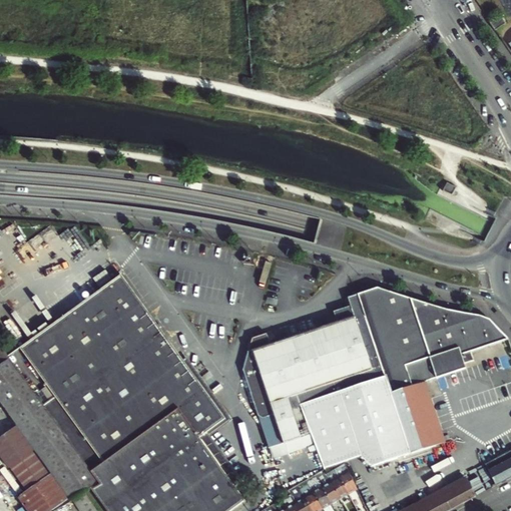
[(499,14),(488,21),(493,29),(504,22),(503,19),(501,16),(499,14)]
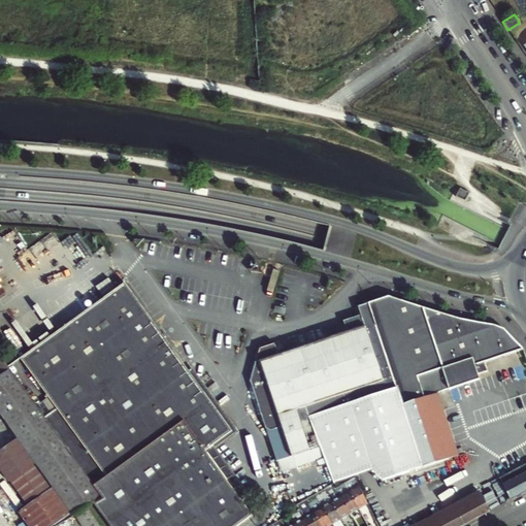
[(468,191),(459,187),(455,195),(464,200),(468,191)]
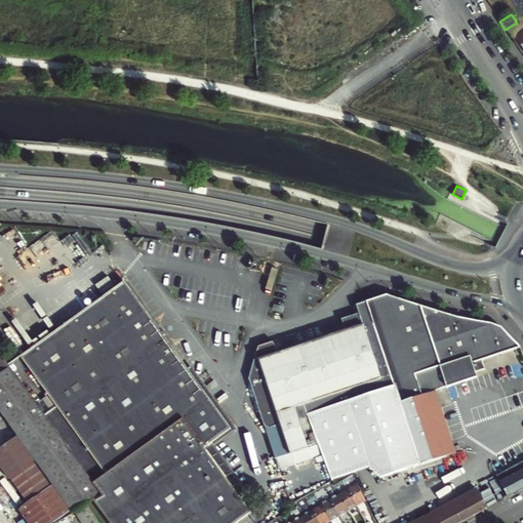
[(58,409),(46,417),(99,490),(101,492),(102,493),(112,487),(136,522),(233,522),(250,511),(239,495),(203,445),(229,426),(164,337),(122,279),(17,354),(58,409)]
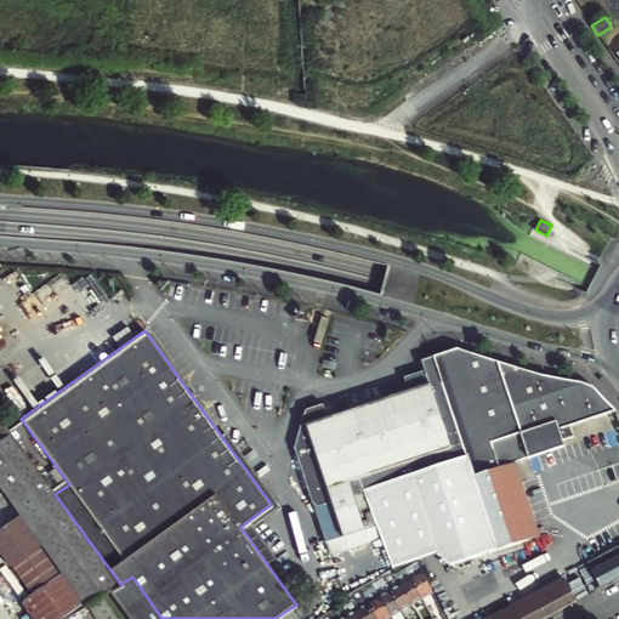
[(432,356),(465,454),(409,472),(436,551),(449,564),(526,538),(503,466),(515,463),(563,447),(562,439),(573,437),(569,426),(614,412),(592,387),(585,382),(577,380),(555,376),(539,374),(512,365),(455,347),(432,355),(432,356)]
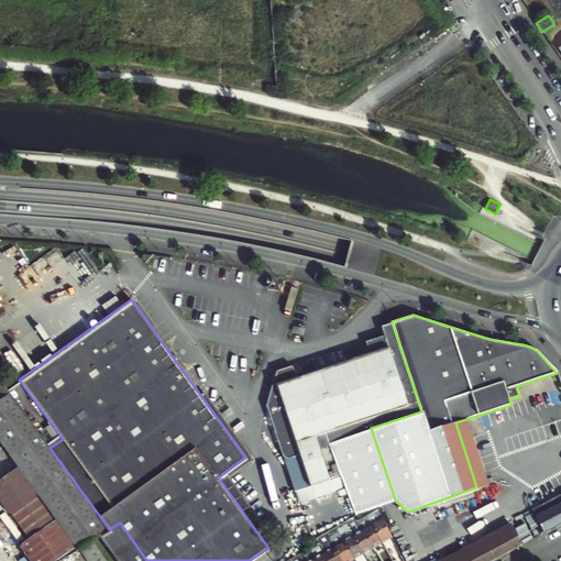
[(329,441),(371,428),(421,411),(392,322),(381,326),(383,336),(387,347),(369,353),(296,376),(292,364),(276,369),(266,405),(283,455),(288,458),(299,454),(309,485),(341,473),(329,441)]
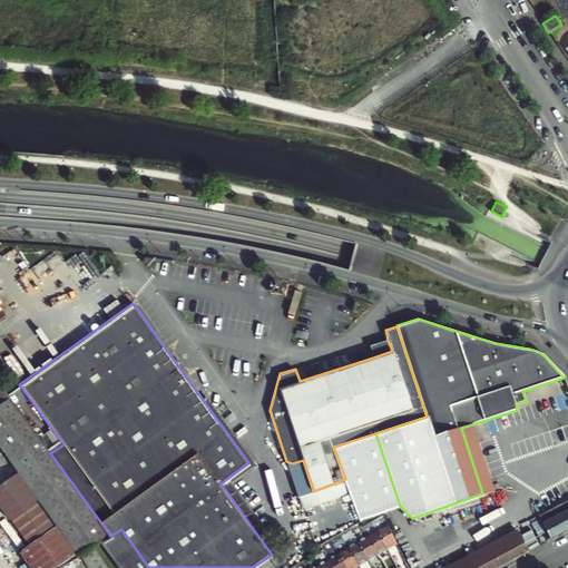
[(370,345),(373,358),(392,351),(388,340),(370,345)]
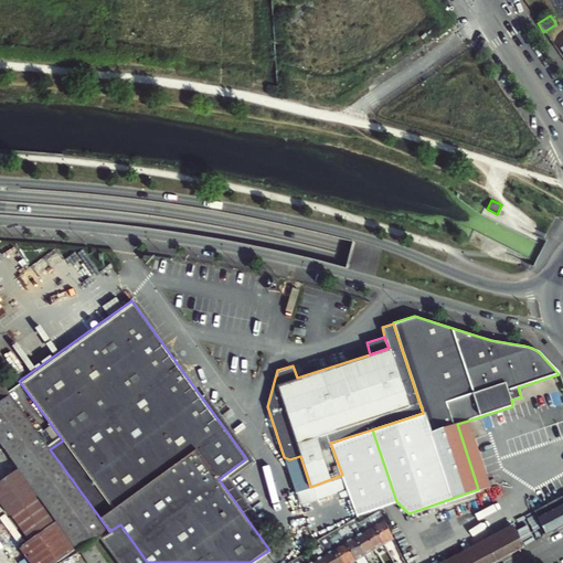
[(219,479),(257,533),(266,527),(231,477),(254,459),(181,360),(177,363),(246,458),(219,479)]
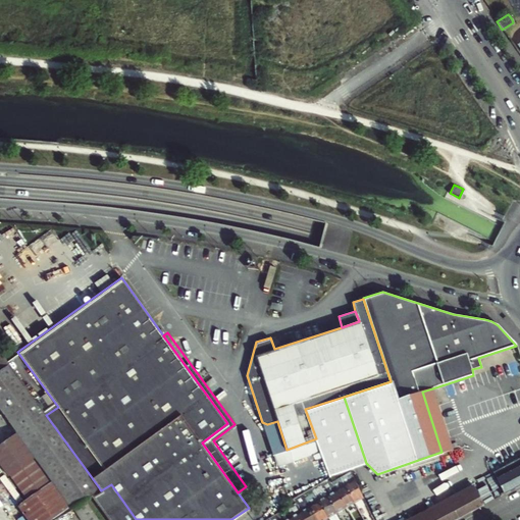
[(91,496),(100,489),(99,487),(46,415),(31,394),(0,351),(0,406),(72,507),(86,499),(91,496)]
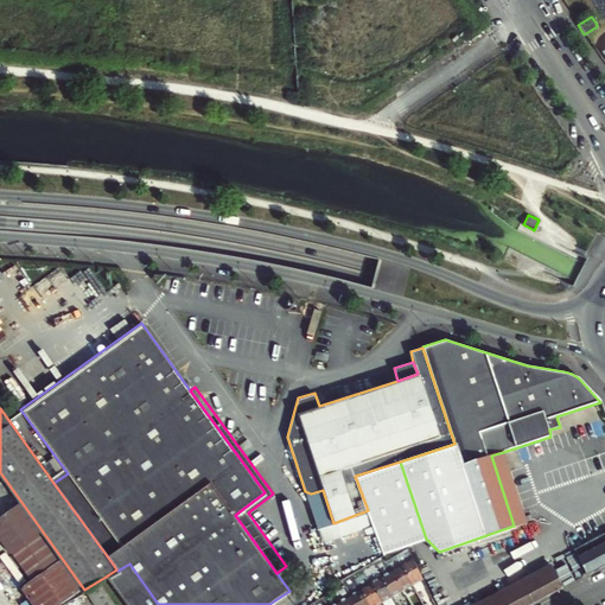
[(491,456),(514,526),(526,521),(503,452),(491,456)]
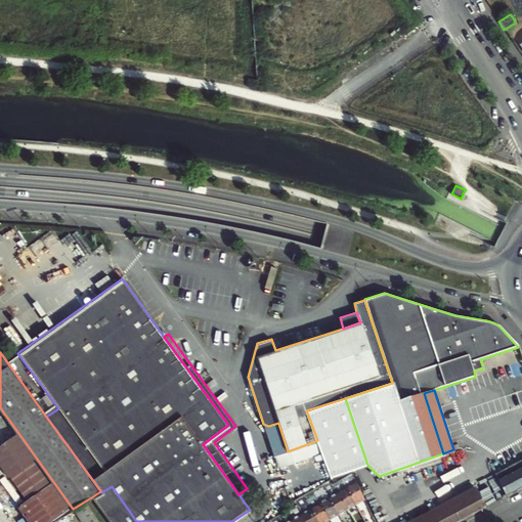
[(367,465),(345,398),(306,410),(317,440),(331,476),(367,465)]
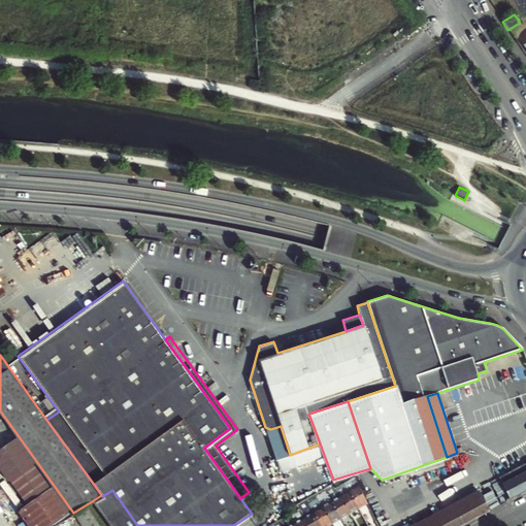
[(7,477),(26,501),(48,485),(30,460),(32,459),(14,434),(6,439),(0,431),(0,468),(6,477),(7,477)]
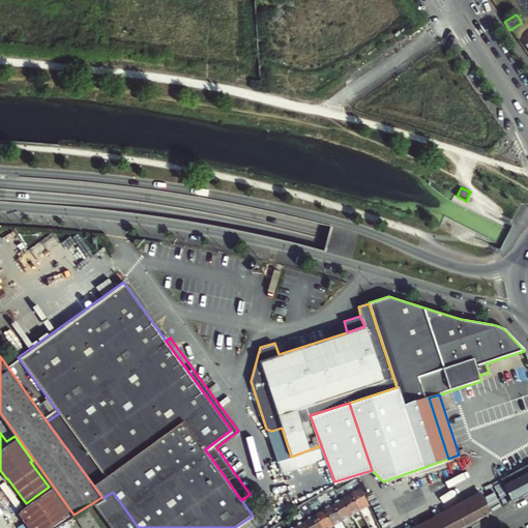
[(527,463),(500,478),(511,499),(527,490),(527,463)]
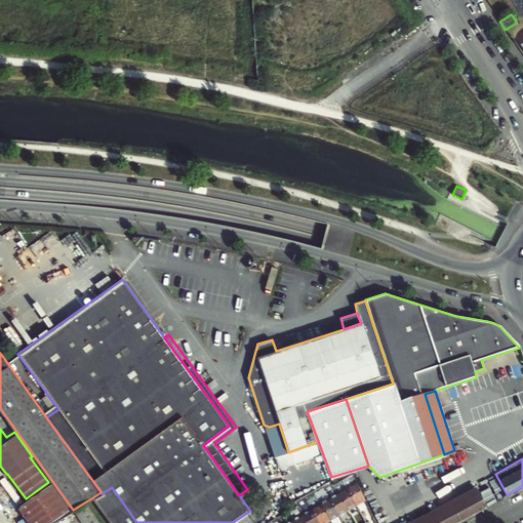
[(346,486),(355,480),(352,473),(342,479),(346,486)]
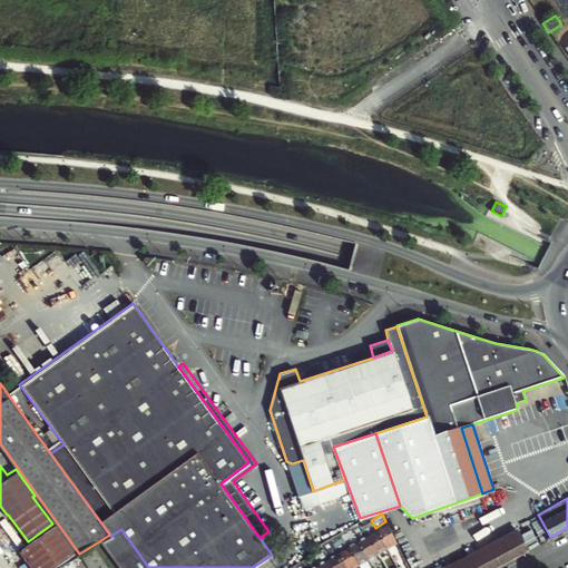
[(375,528),(371,520),(362,525),(361,526),(365,534),(375,528)]
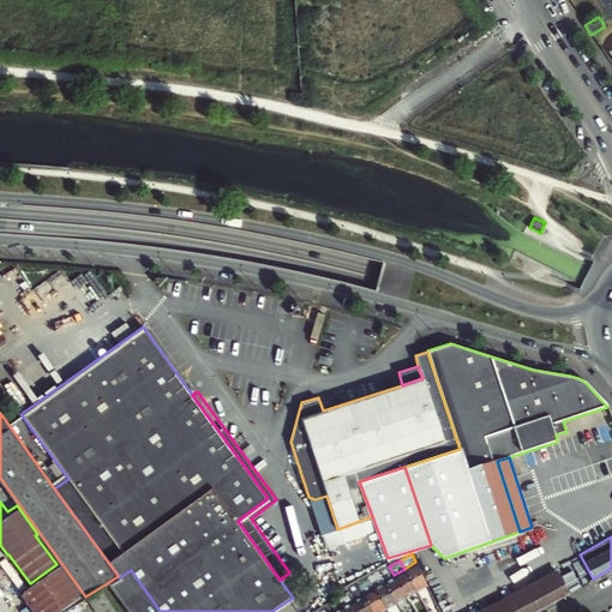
[(405,569),(417,589),(426,583),(415,562),(405,569)]
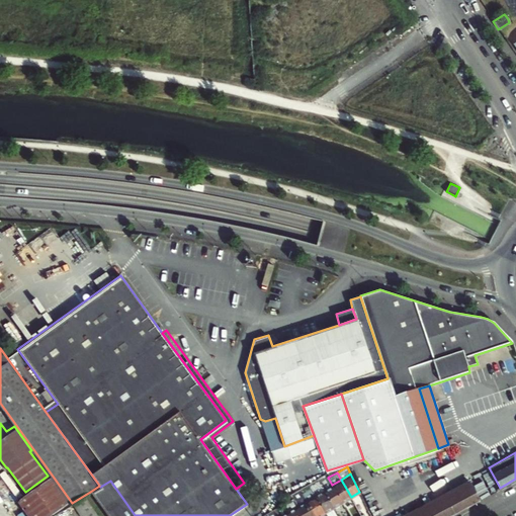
[(324,490),(332,485),(328,478),(320,483),(324,490)]
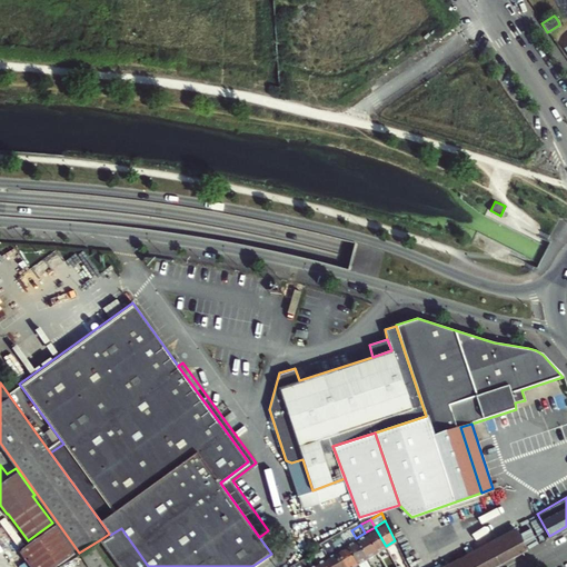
[(436,566),(493,566),(527,548),(514,526),(436,566)]
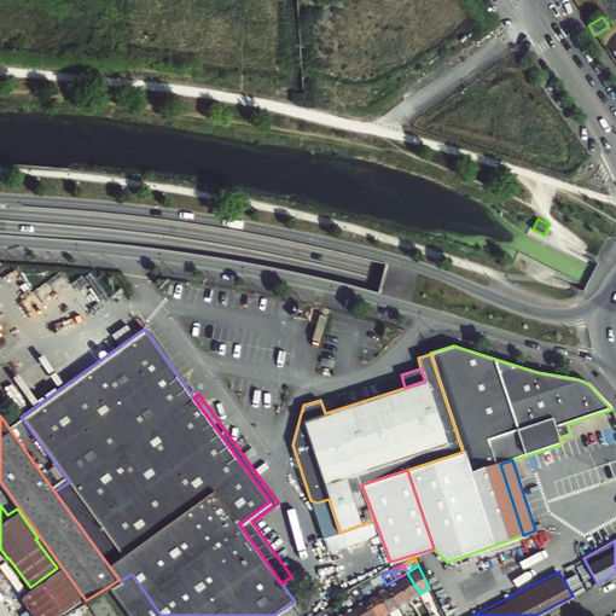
[(407,573),(396,579),(408,599),(419,593),(407,573)]
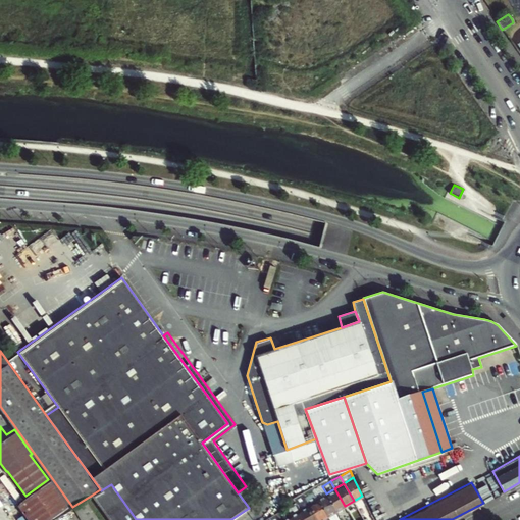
[(136,519),(111,484),(101,490),(100,489),(91,496),(108,519),(136,519)]
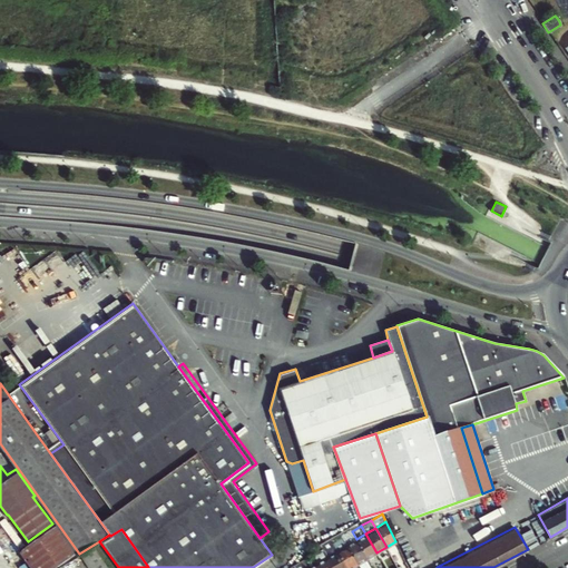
[(356,539),(352,531),(342,537),(344,541),(350,538),(352,541),(356,539)]
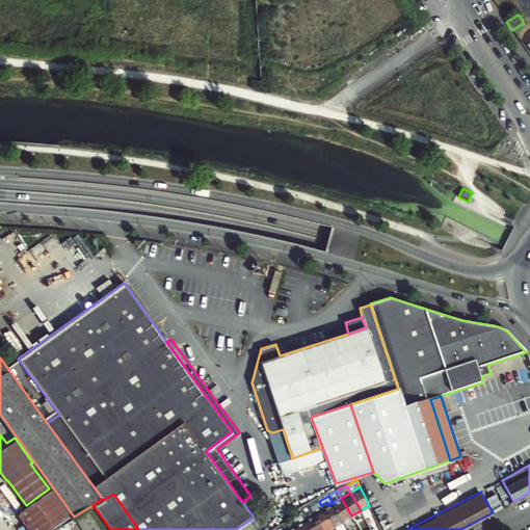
[(351,515),(341,498),(333,503),(343,521),(351,515)]
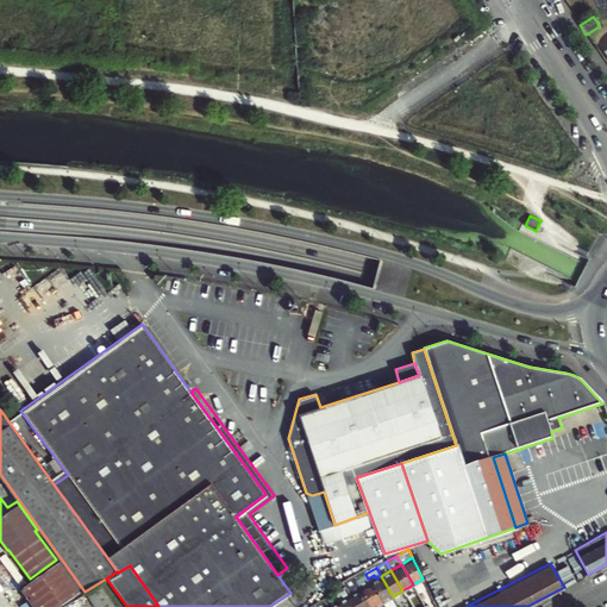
[(365,586),(360,588),(370,606),(374,606),(382,602),(370,582),(368,579),(365,574),(361,577),(365,586)]
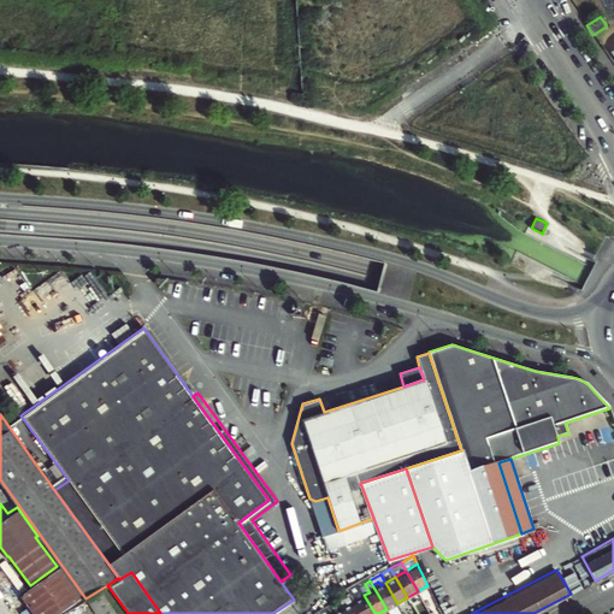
[(397,603),(385,583),(381,585),(375,589),(387,609),(388,609),(397,603)]
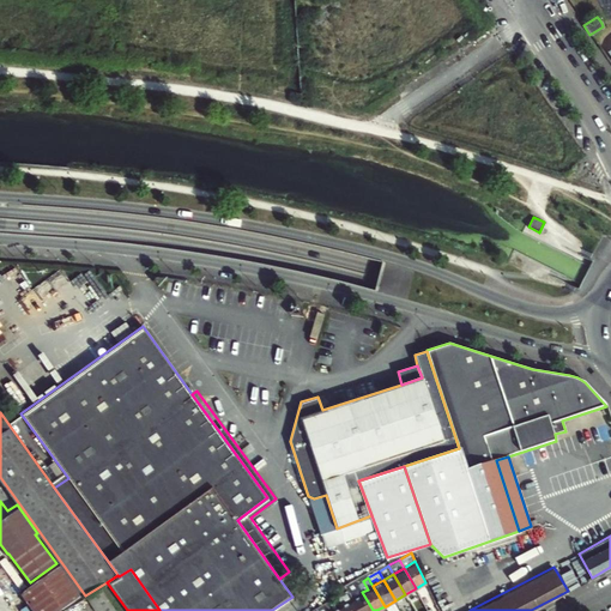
[(348,590),(352,598),(360,610),(373,610),(362,592),(357,584),(348,590)]
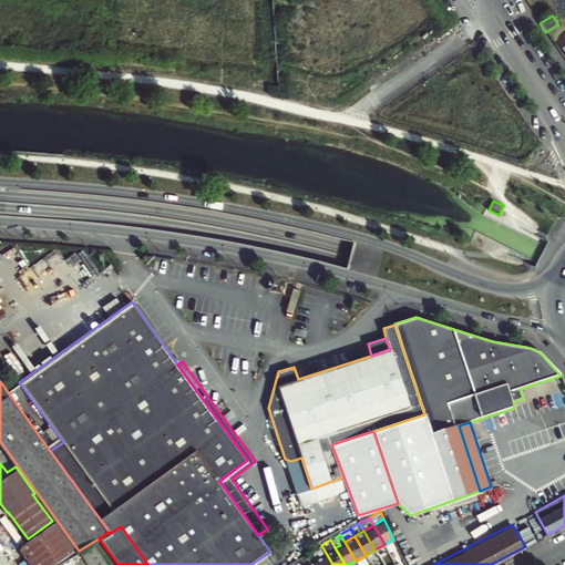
[(89,564),(109,564),(93,542),(79,551),(89,564)]
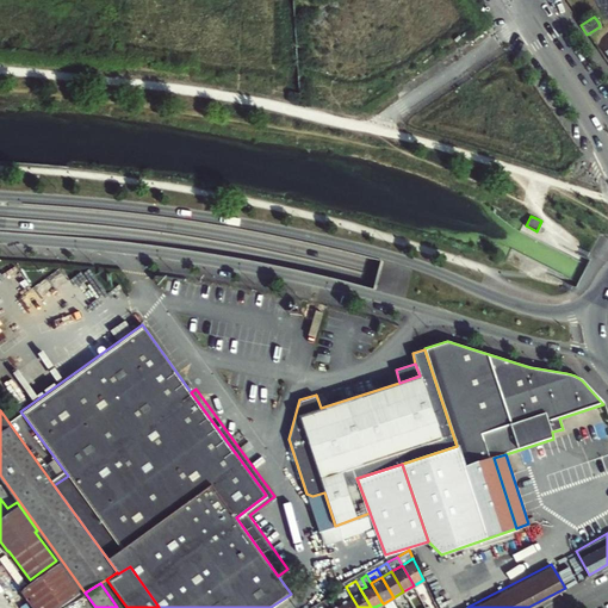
[(334,605),(330,607),(343,607),(340,601),(335,593),(330,596),(334,605)]
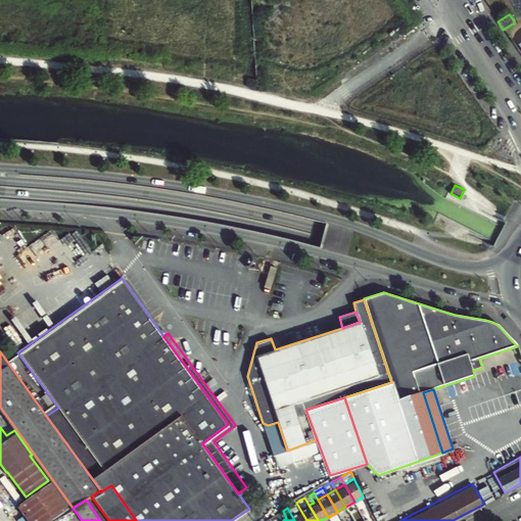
[(291,515),(294,520),(306,520),(300,510),(291,515)]
